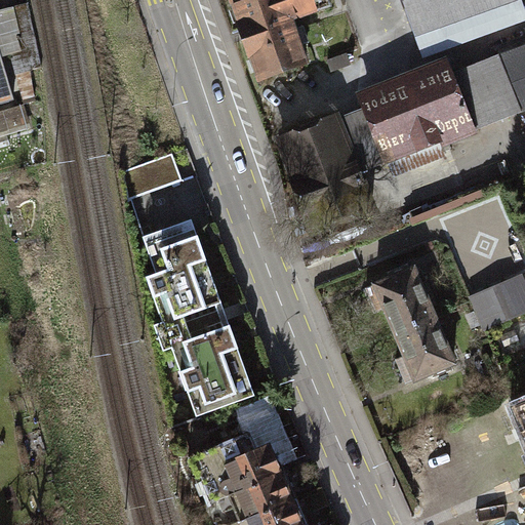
[(241,0),(231,4),(258,79),(308,62),(292,21),(330,7),(327,0),(241,0)]
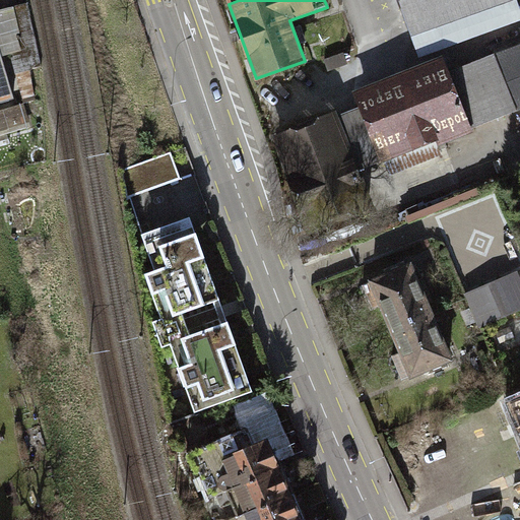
[(399,0),(412,36),(510,0),(399,0)]
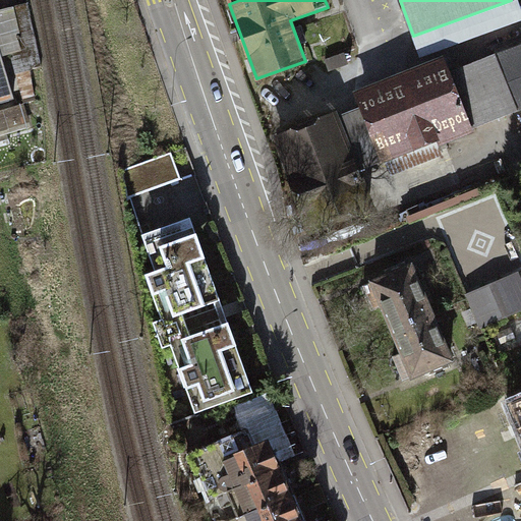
[(26,4),(12,7),(24,48),(11,51),(22,101),(35,97),(29,70),(41,67),(26,4)]
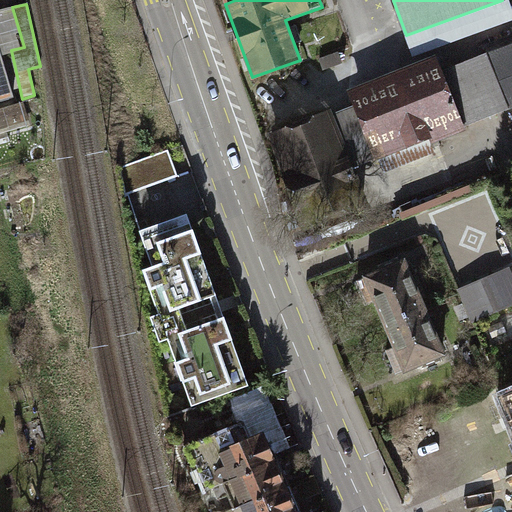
[(0,53),(11,50),(24,47),(12,7),(0,10),(0,53)]
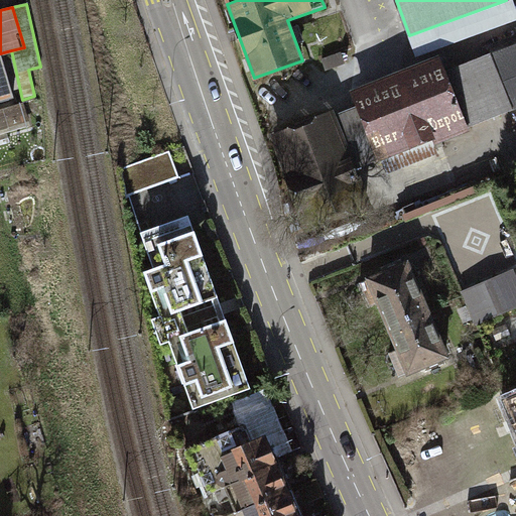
[(515,48),(491,58),(511,109),(515,107),(515,48)]
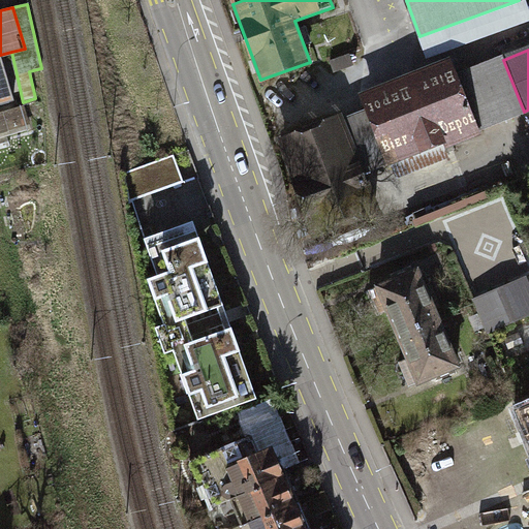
[(0,105),(13,102),(0,56),(0,105)]
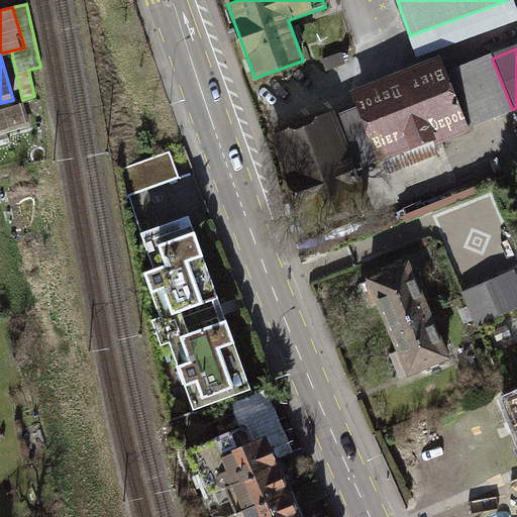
[(512,109),(492,59),(446,76),(467,127),(512,109)]
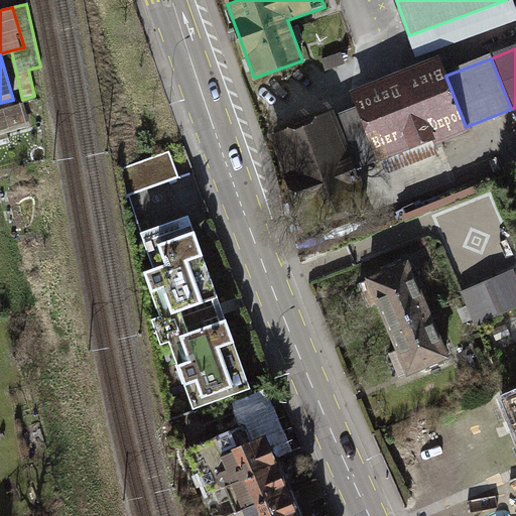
[(466,127),(445,76),(444,74),(358,107),(379,160),(466,127)]
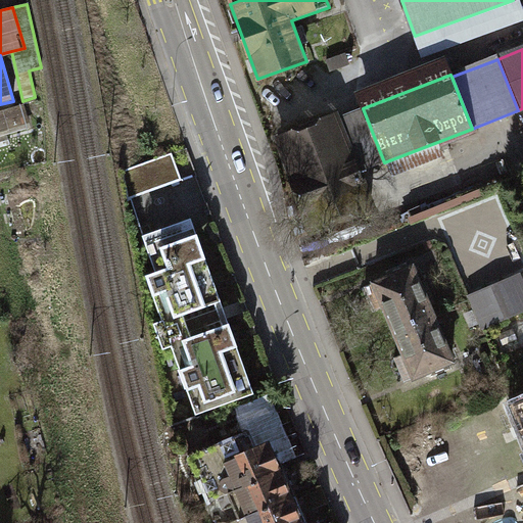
[(21,105),(0,110),(0,137),(29,129),(21,105)]
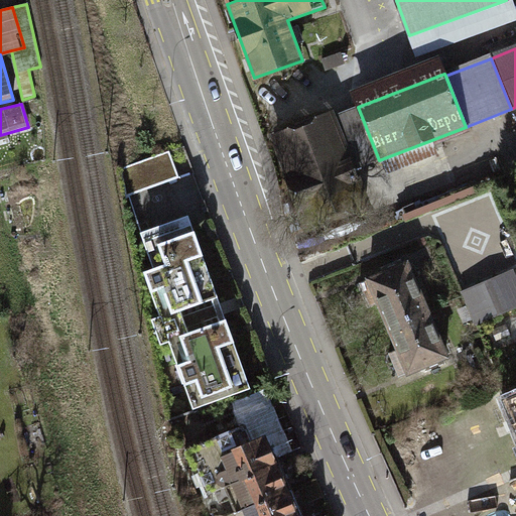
[(358,107),(332,117),(351,166),(361,163),(362,167),(379,160),(358,107)]
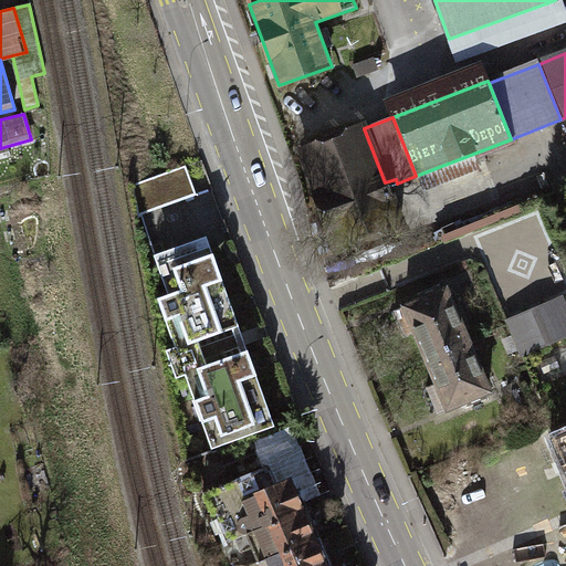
[(364,128),(300,154),(337,249),(401,224),(385,182),(364,128)]
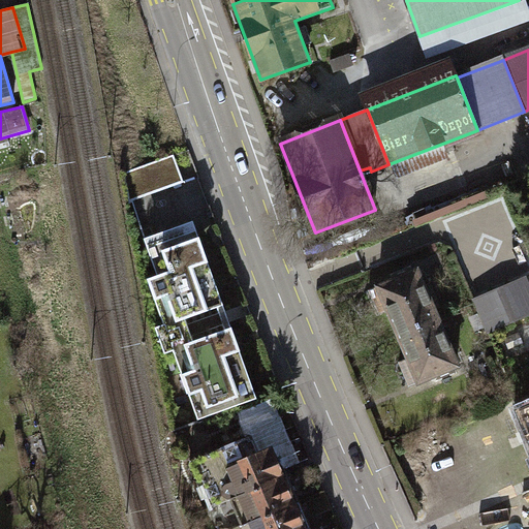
[(175,156),(124,175),(133,200),(184,183),(175,156)]
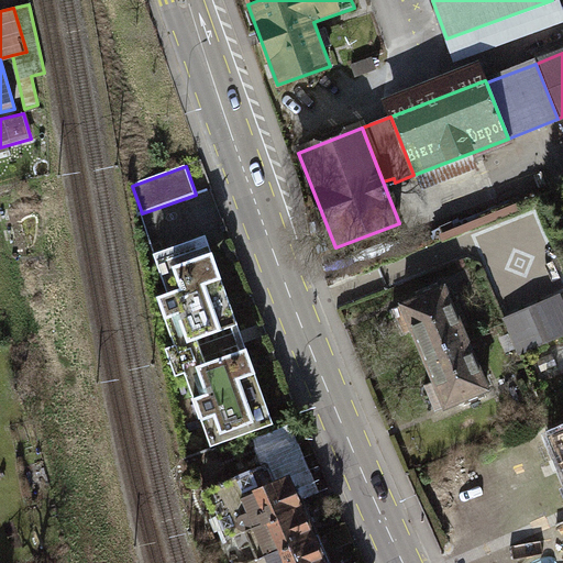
[(206,247),(157,266),(168,293),(157,297),(176,344),(165,349),(177,377),(184,374),(212,444),(275,420),(206,247)]
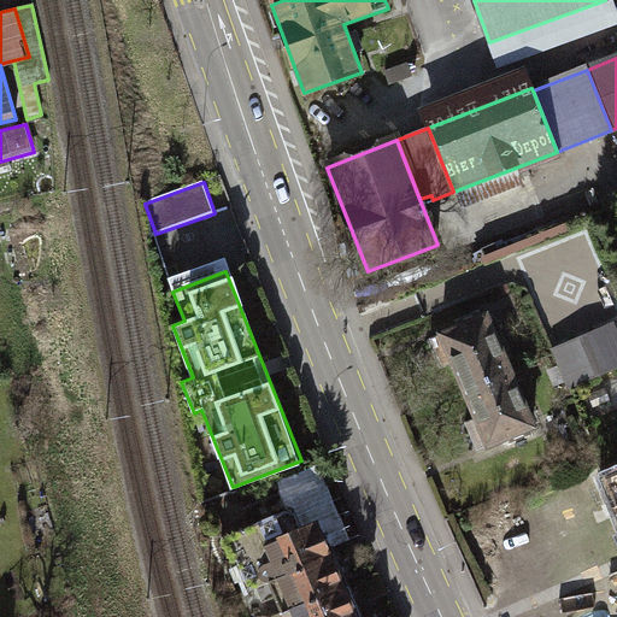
[(465,391),(511,371),(487,315),(432,339),(442,365),(453,362),(465,391)]
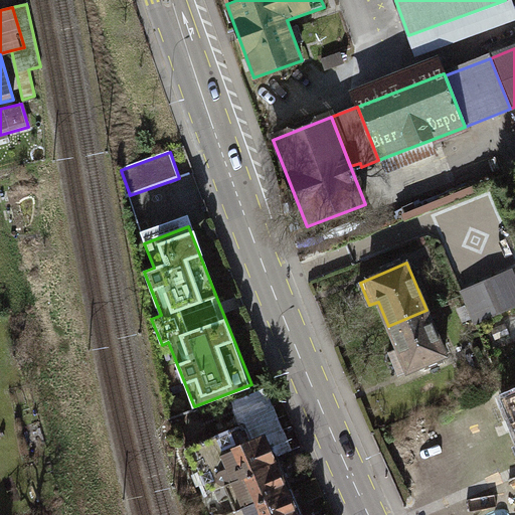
[(514,275),(513,270),(463,291),(476,323),(514,306),(514,275)]
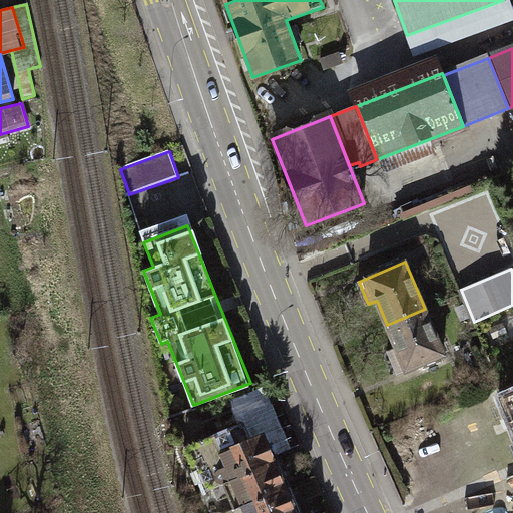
[(425,309),(387,325),(396,347),(387,351),(397,375),(445,354),(425,309)]
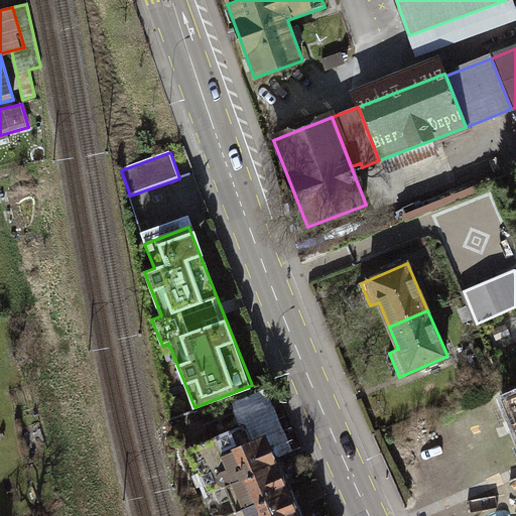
[(226,487),(280,464),(269,436),(257,442),(249,424),(184,450),(192,470),(200,467),(211,493),(226,487)]
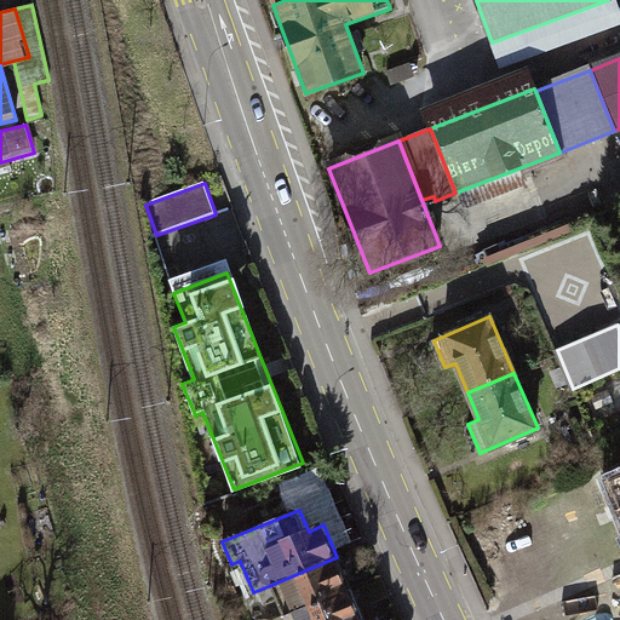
[(283,615),(350,587),(337,557),(271,585),(283,615)]
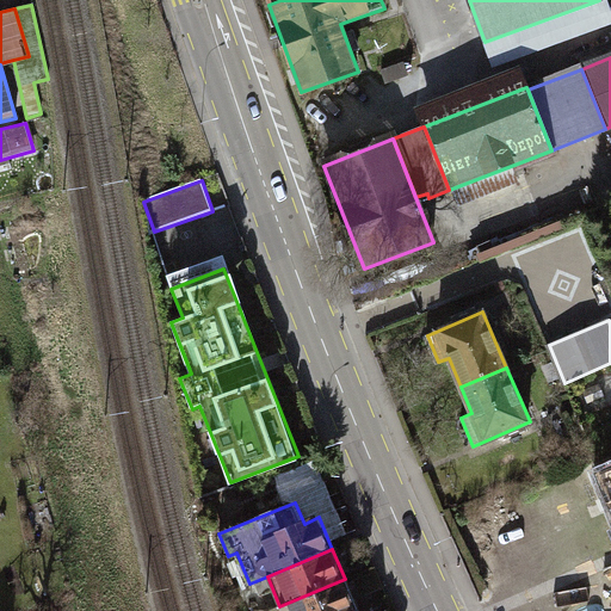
[(345,579),(279,606),(281,610),(353,610),(357,610),(345,579)]
